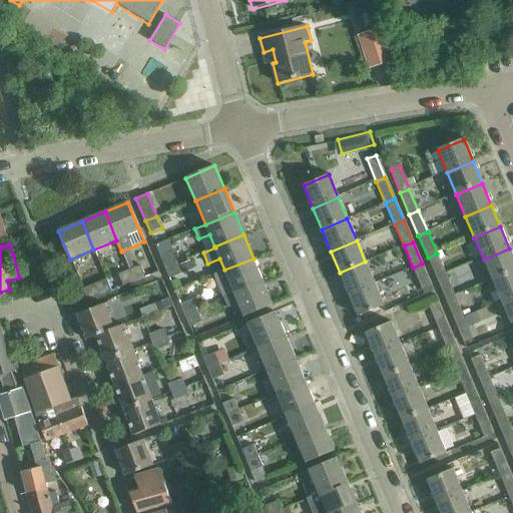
[(484,260),(493,281),(512,272),(512,257),(509,248),(484,260)]
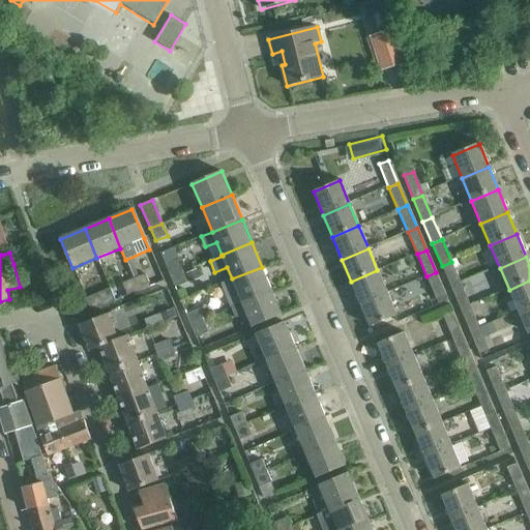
[(166,265),(170,276),(182,271),(178,260),(166,265)]
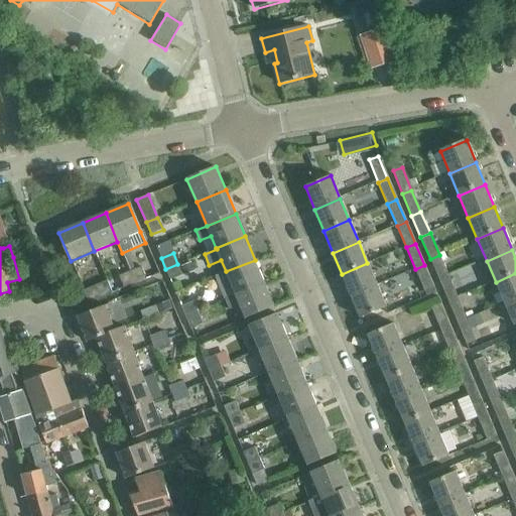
[(430,259),(439,280),(448,276),(439,255),(430,259)]
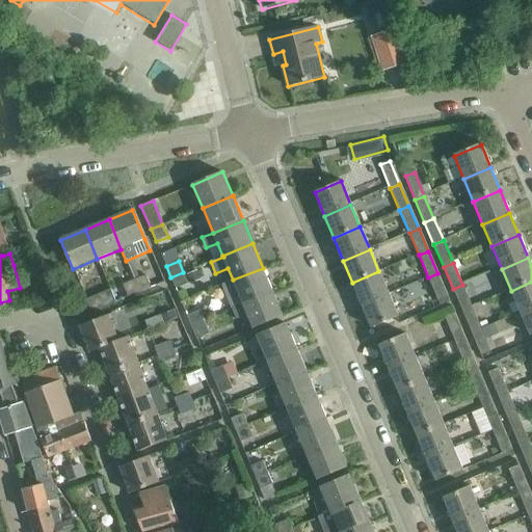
[(243,303),(243,304),(273,292),(263,268),(233,280),(233,281),(221,286),(232,309),(243,303)]
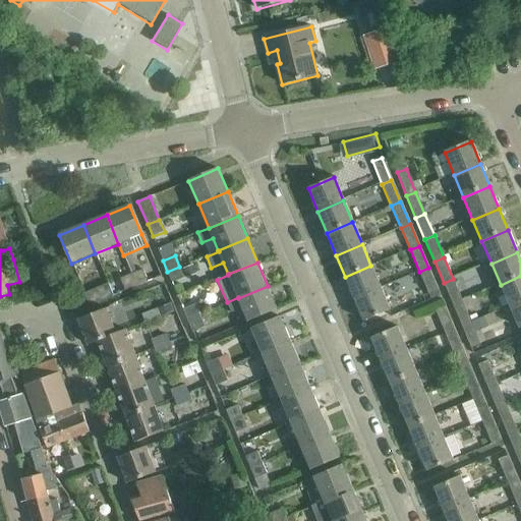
[(345,277),(355,300),(381,289),(370,266),(345,277)]
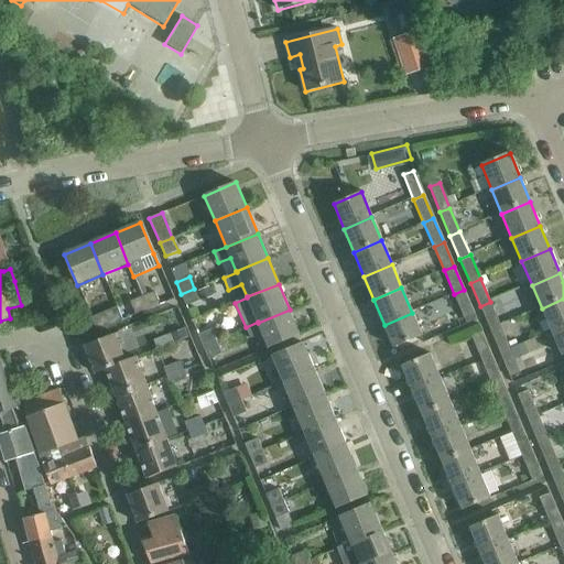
[(194,289),(181,294),(186,306),(199,301),(194,289)]
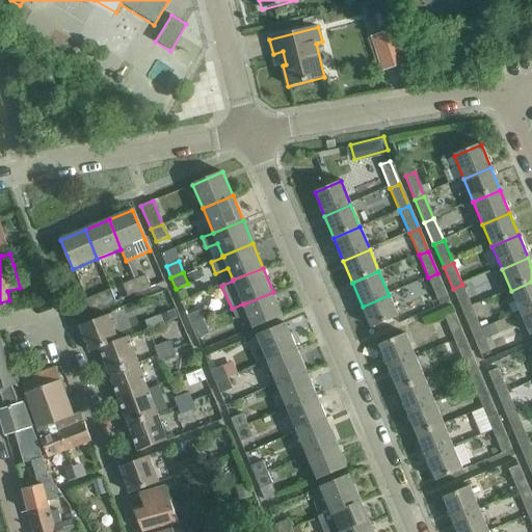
[(437,273),(428,277),(439,300),(447,297),(437,273)]
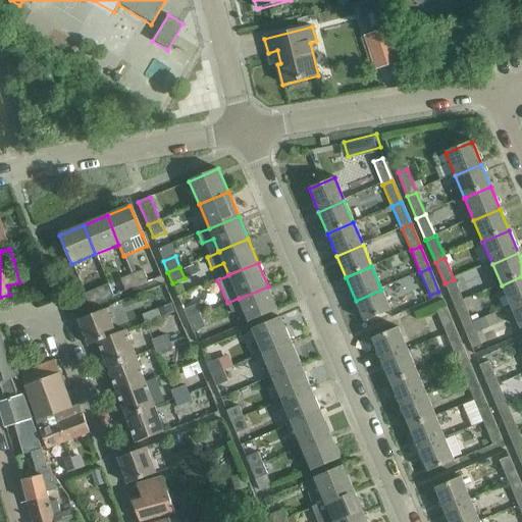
[(137,273),(132,275),(137,288),(148,282),(143,270),(137,273)]
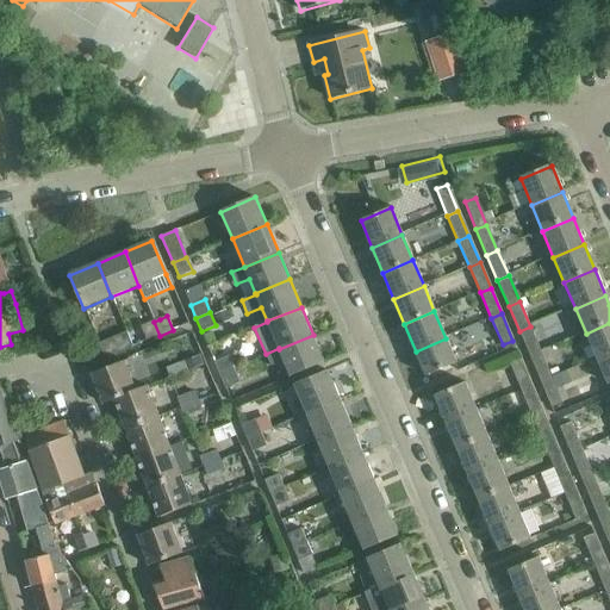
[(160,336),(154,322),(141,328),(147,341),(160,336)]
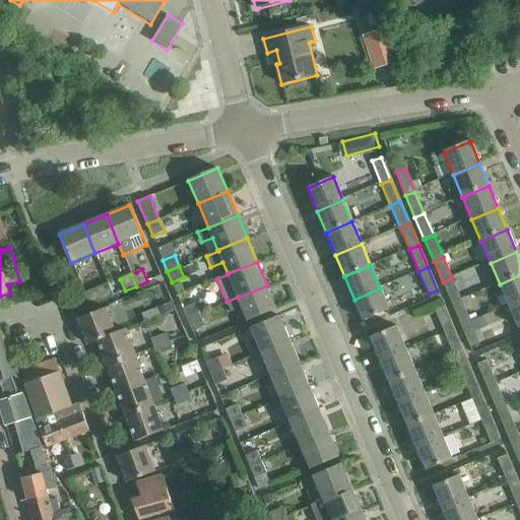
[(519,275),(500,284),(509,307),(519,301),(519,275)]
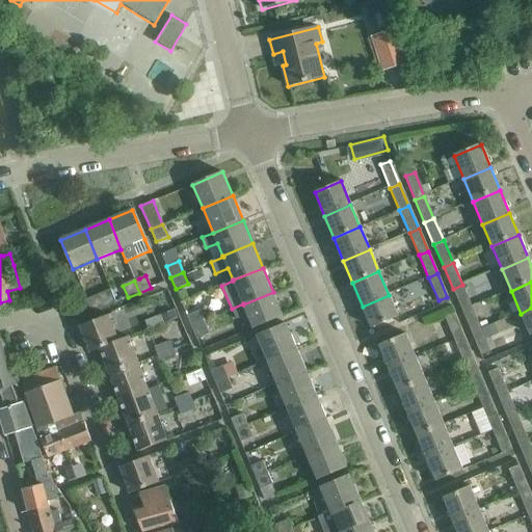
[(472,307),(462,285),(453,289),(462,312),(472,308),(472,307)]
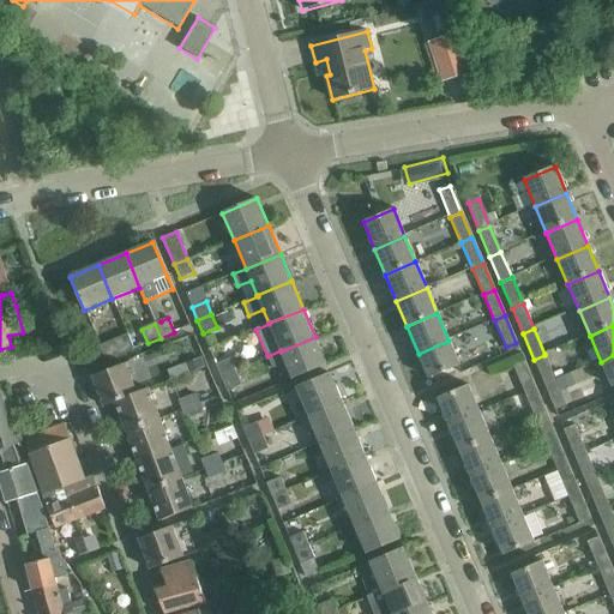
[(175,355),(203,345),(198,330),(170,338),(175,355)]
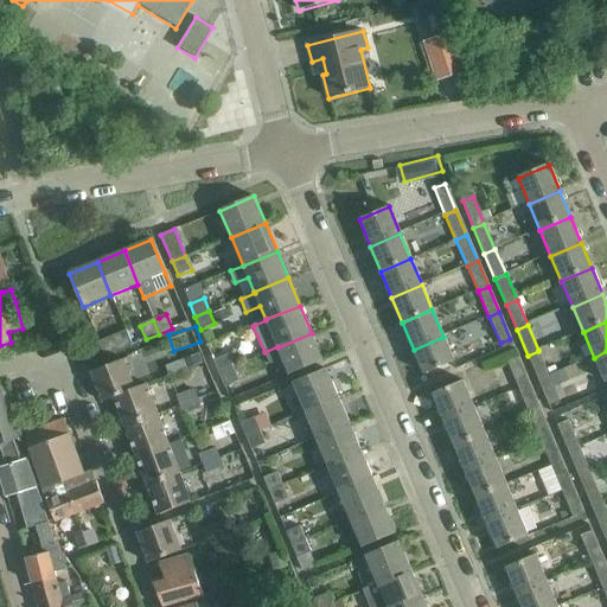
[(98,343),(103,357),(132,346),(126,332),(98,343)]
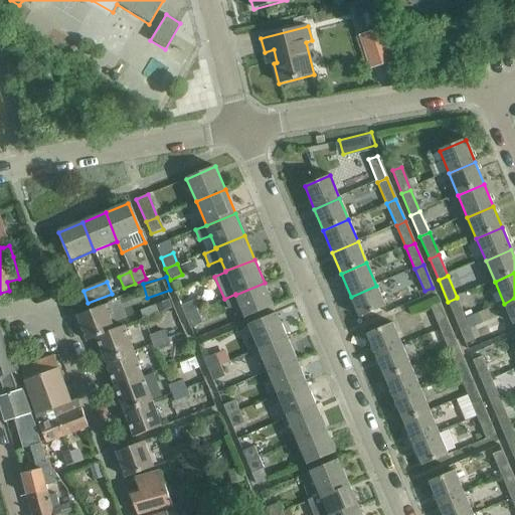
[(235,294),(224,299),(229,310),(240,306),(245,318),(275,306),(265,283),(235,295),(235,294)]
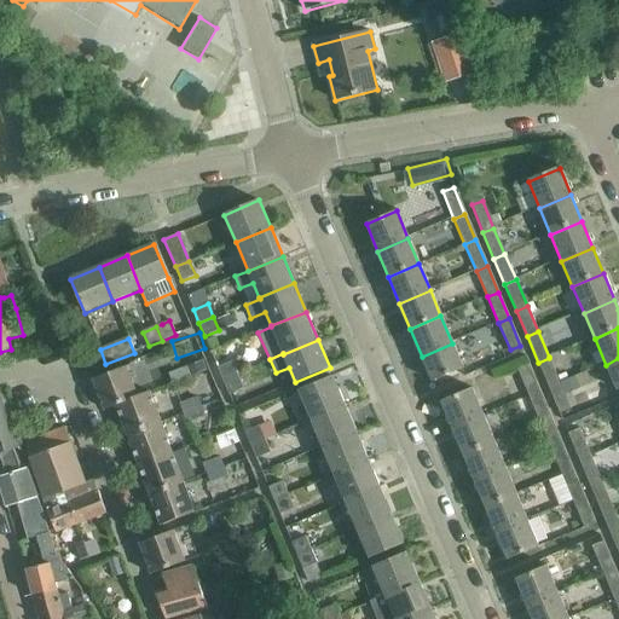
[(452,343),(422,357),(433,383),(463,370),(452,343)]
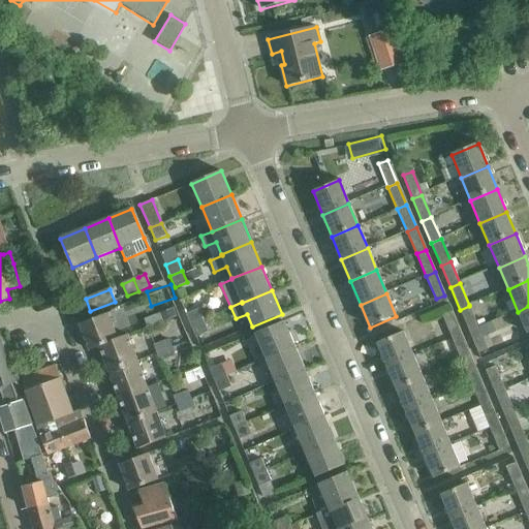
[(479,328),(469,306),(460,310),(469,332),(479,328)]
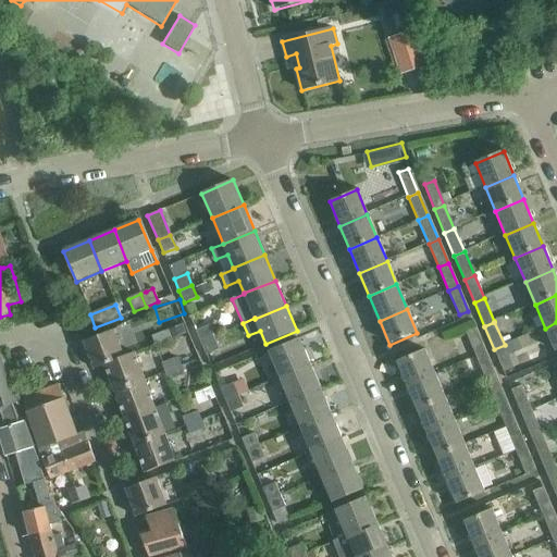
[(556,322),(545,329),(555,353),(556,351),(556,322)]
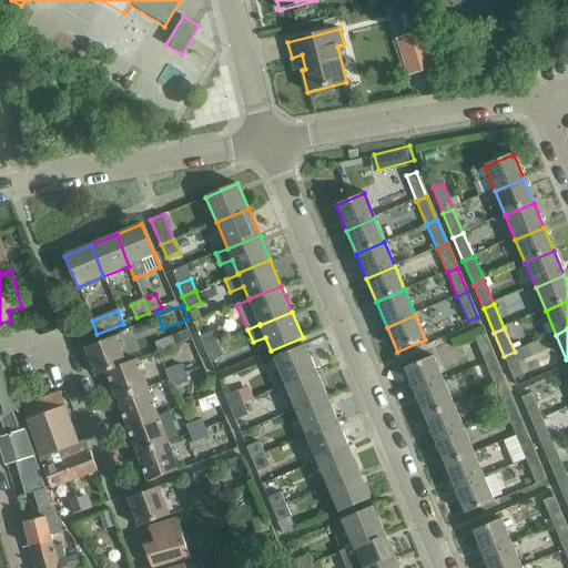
[(185,332),(155,344),(159,353),(190,341),(185,332)]
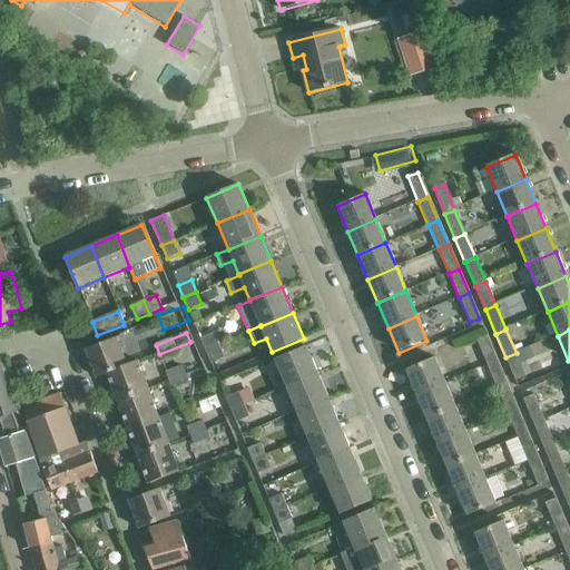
[(200,340),(206,352),(217,346),(218,345),(213,334),(200,340)]
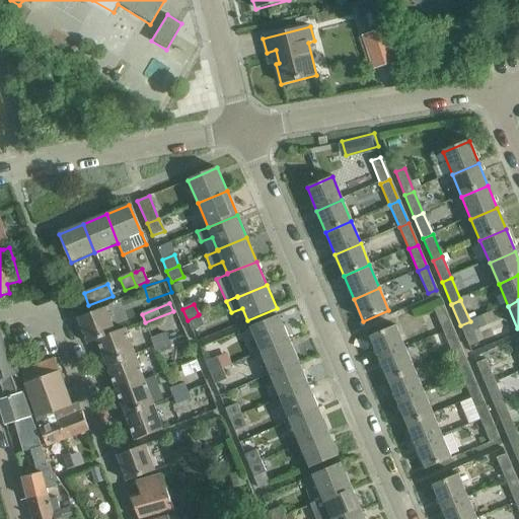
[(434,310),(443,332),(454,328),(444,306),(434,310)]
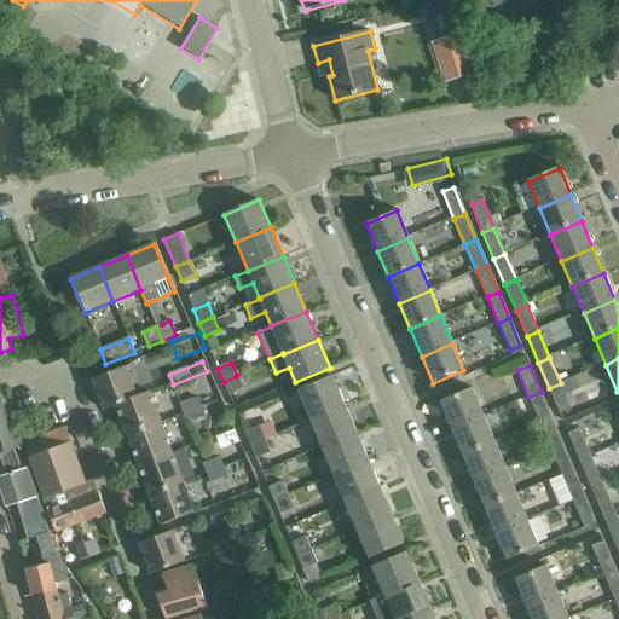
[(104,410),(116,406),(137,398),(126,368),(93,380),(104,410)]
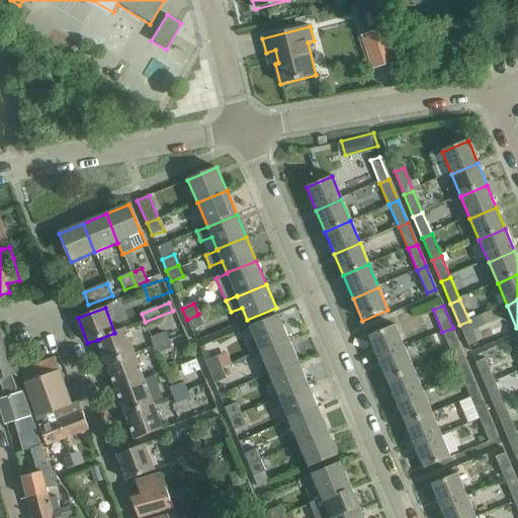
[(197,315),(187,320),(192,331),(203,325),(198,315),(197,315)]
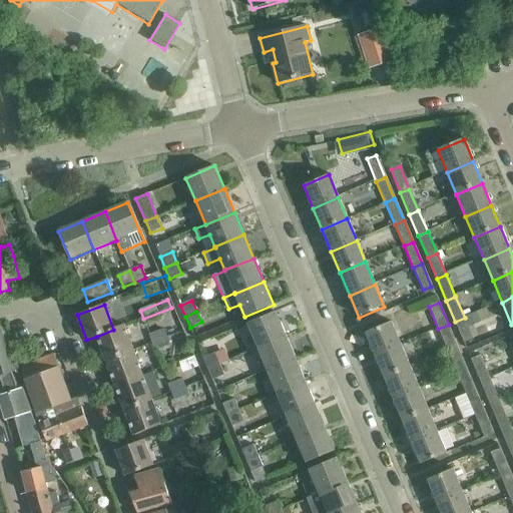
[(247,324),(258,348),(286,336),(276,312),(247,324)]
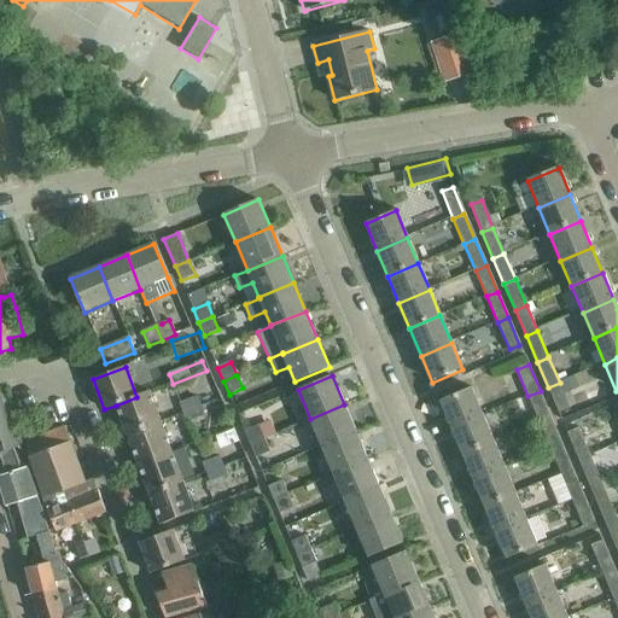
[(560,383),(548,388),(559,414),(571,409),(560,383)]
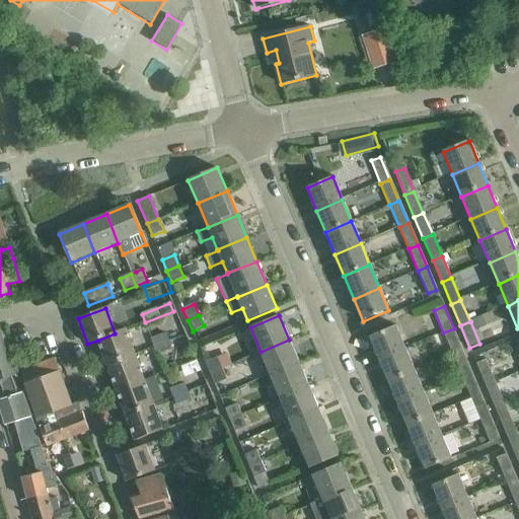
[(371,339),(380,360),(405,349),(396,327),(371,339)]
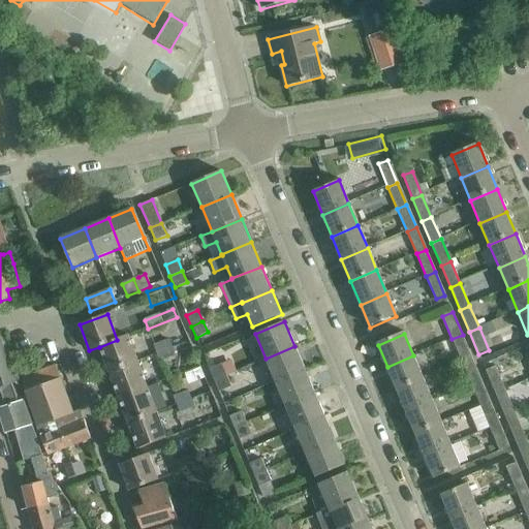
[(0,387),(1,387),(7,407),(24,402),(2,335),(0,335),(0,387)]
